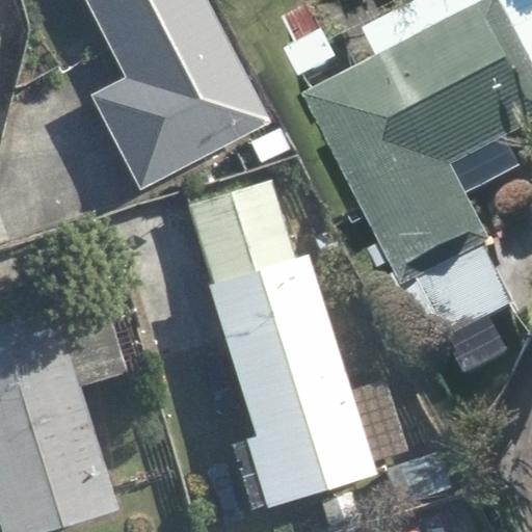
[(85,0),(127,76),(88,97),(140,193),(272,124),(206,0),(85,0)]
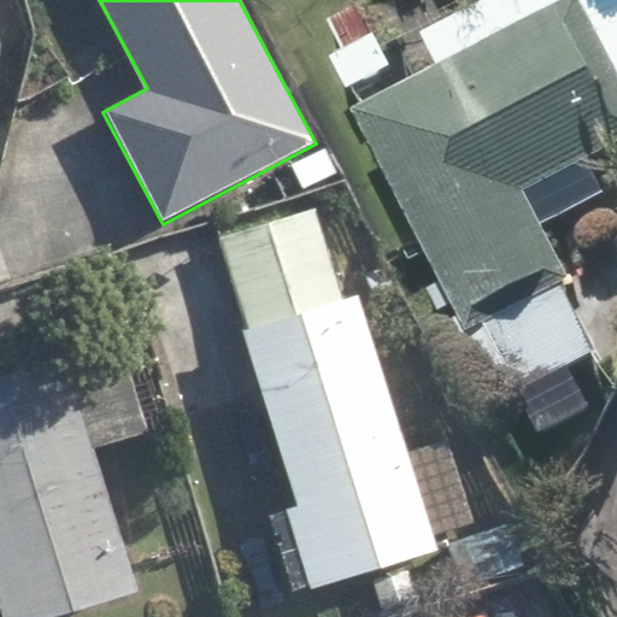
[(616,0),(582,0),(564,10),(558,0),(499,0),(425,39),(444,74),(421,86),(363,116),(538,447),(594,417),(575,380),(604,364),(566,294),(577,288),(547,230),(607,198),(591,166),(616,152),(616,0)]
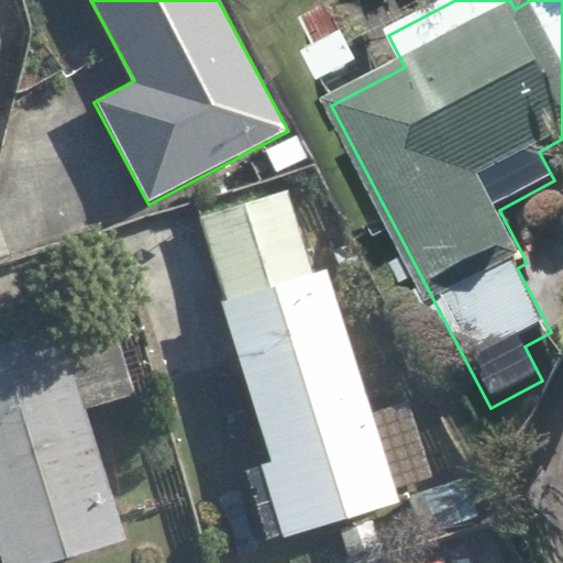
[(313,52),(301,58),(318,89),(361,66),(328,6),(298,22),(313,52)]
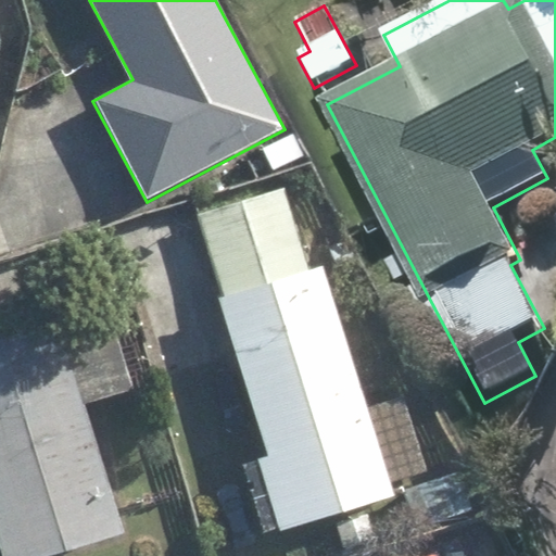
[(310,272),(285,188),(198,214),(270,455),(257,459),(279,532),(311,522),(393,497),(389,482),(427,471),(405,397),(367,408),(325,267),(310,272)]
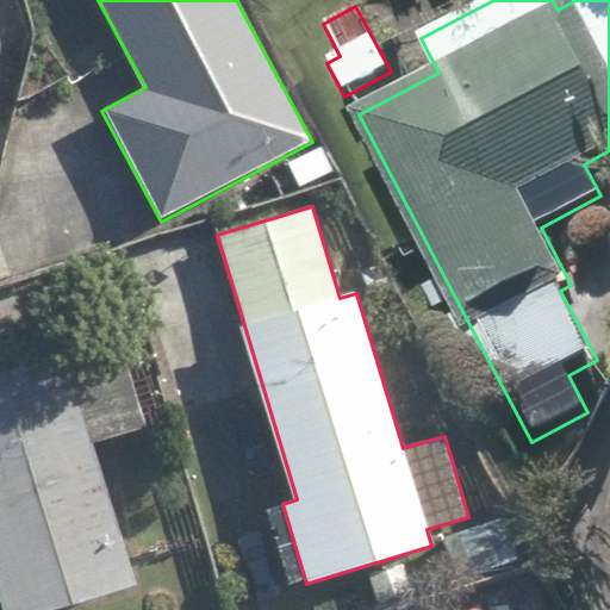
[(60,609),(137,586),(93,444),(148,427),(119,335),(61,353),(0,371),(0,587),(7,609),(6,609),(60,609)]
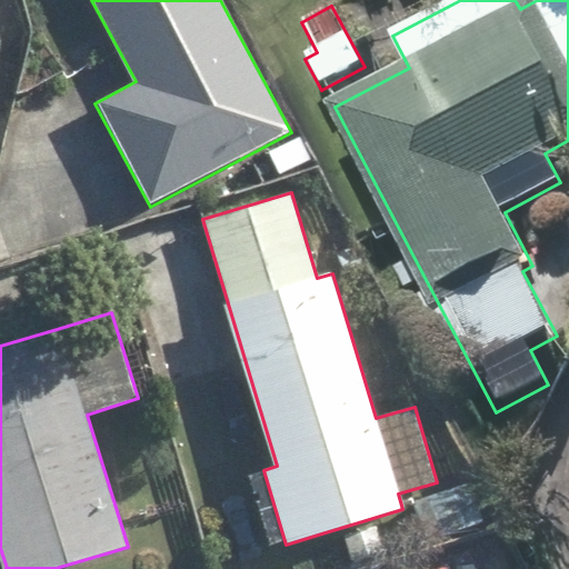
[(528,568),(500,525),(457,552),(467,568),(528,568)]
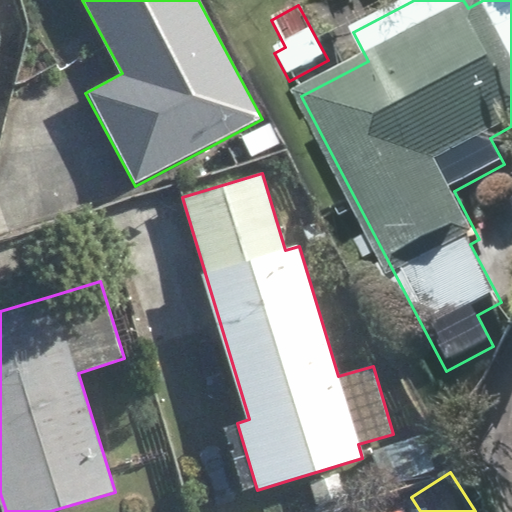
All buildings are outlined.
